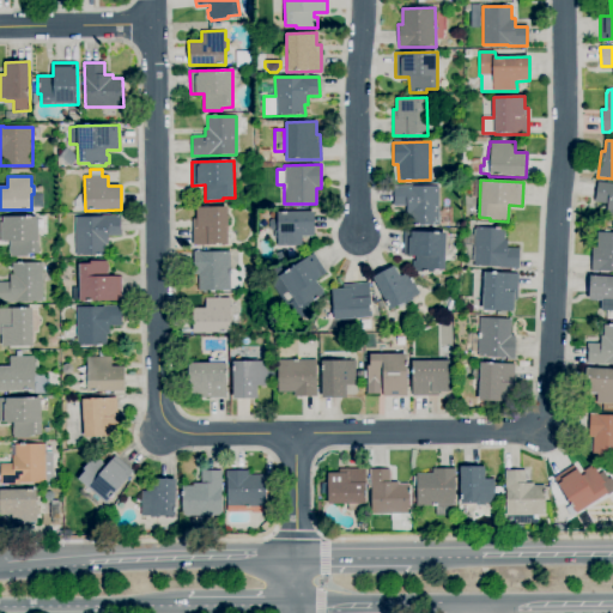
[(612,223),(608,223),(610,212),(607,212),(607,204),(595,202),(598,182),(612,183),(612,223)]
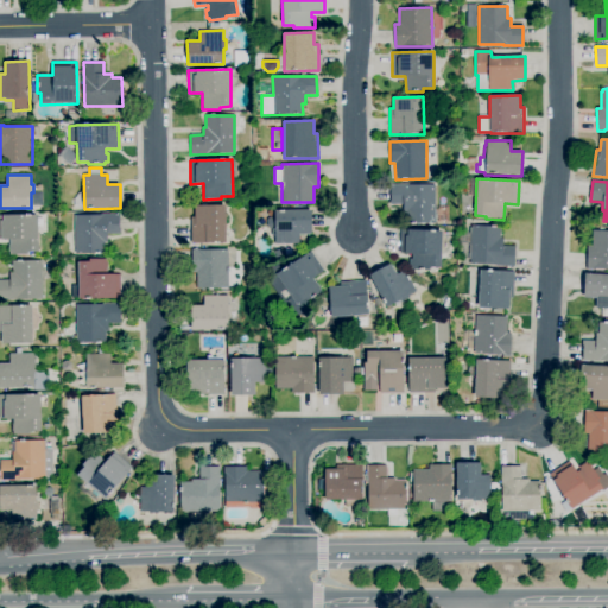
[(436,223),(406,225),(406,213),(403,213),(403,204),(390,204),(390,185),(435,184),(436,223)]
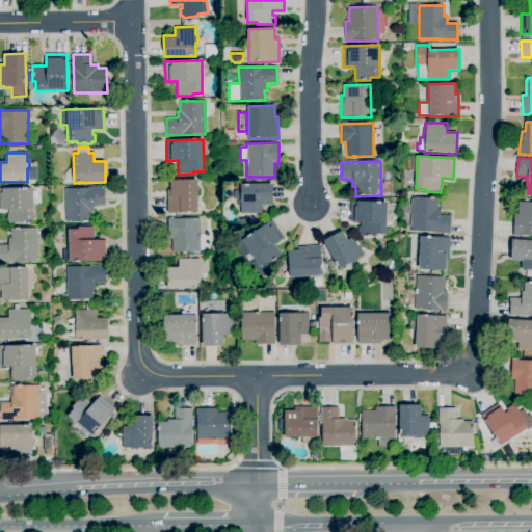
[(167,213),(166,190),(170,190),(170,180),(196,180),(197,212),(167,213)]
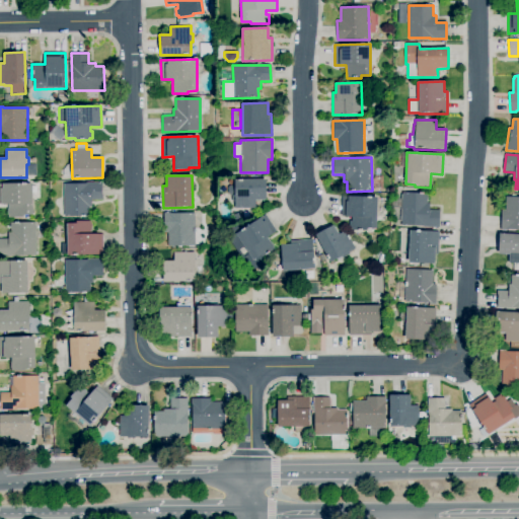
[(229,186),(234,186),(234,179),(266,179),(266,200),(255,200),(255,208),(235,209),(235,200),(232,200),(232,195),(230,195),(228,194),(228,189),(229,186)]
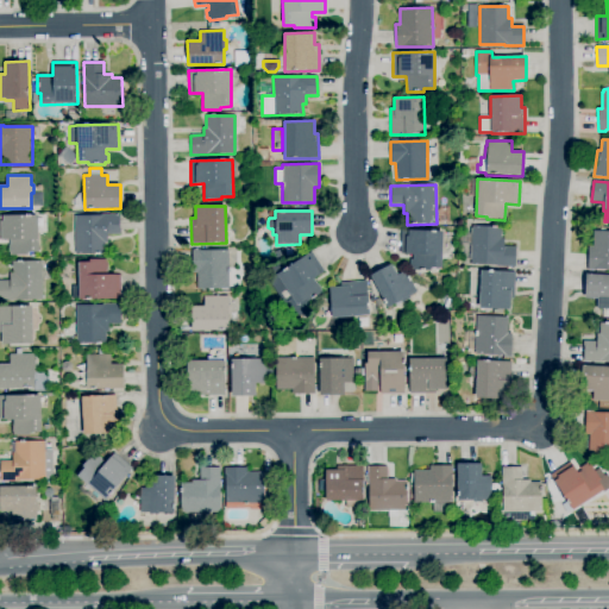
[(75,255),(75,217),(101,215),(101,214),(119,214),(119,234),(107,234),(107,243),(105,243),(105,253),(75,255)]
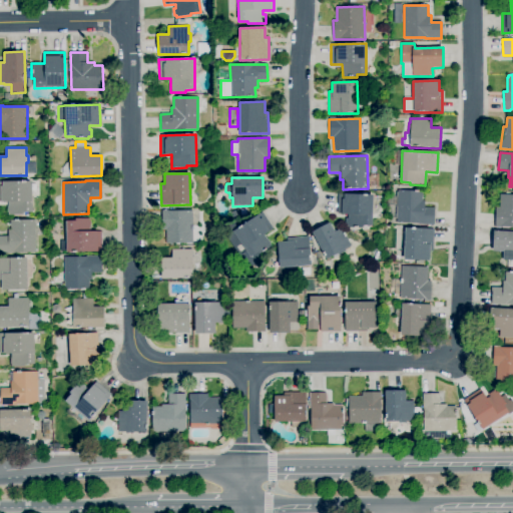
[(8,215),(8,201),(0,201),(0,181),(32,181),(32,212),(22,212),(22,214),(8,215)]
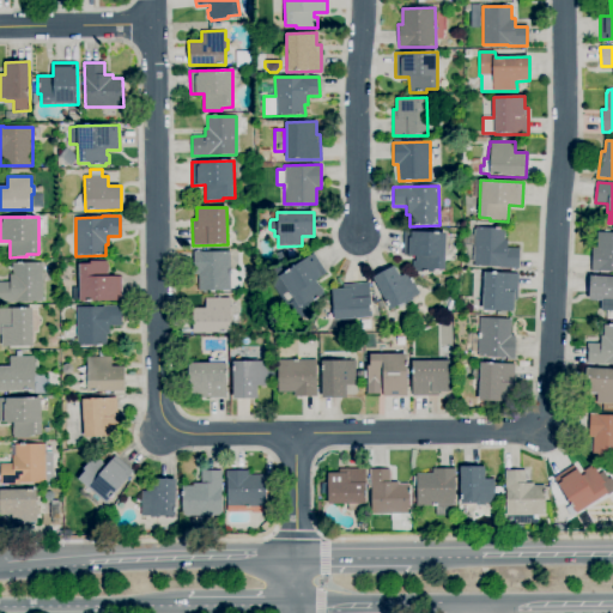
[(519,267),(474,266),(475,228),(505,229),(504,240),(508,240),(508,248),(519,248),(519,267)]
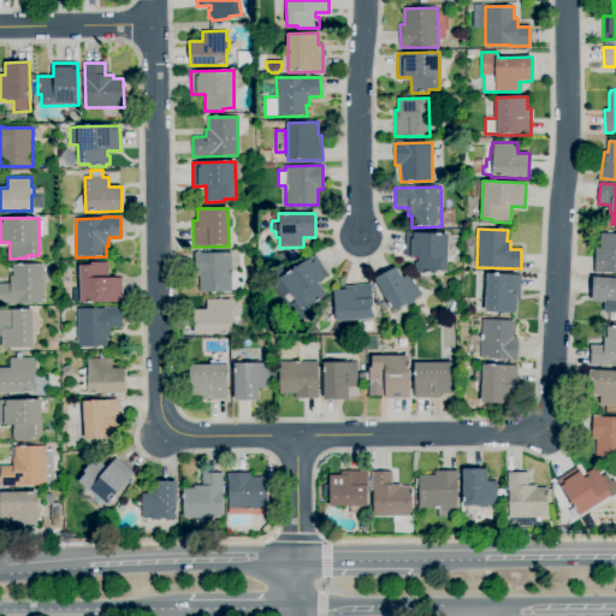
[(434,274),(418,273),(418,271),(414,271),(415,262),(418,262),(419,258),(404,256),(406,232),(448,235),(446,272),(434,271),(434,274)]
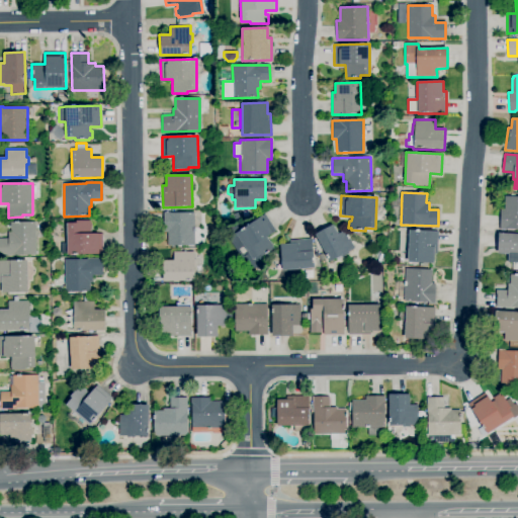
[(506,230),(500,230),(500,210),(504,210),(505,196),(517,196),(517,229),(506,229),(506,230)]
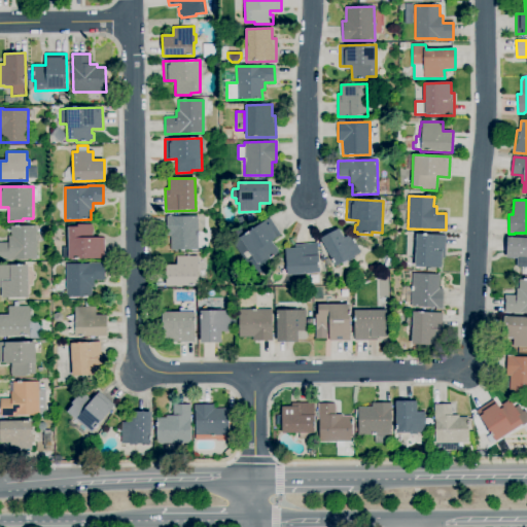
[(239,225),(236,218),(244,215),(247,222),(239,225)]
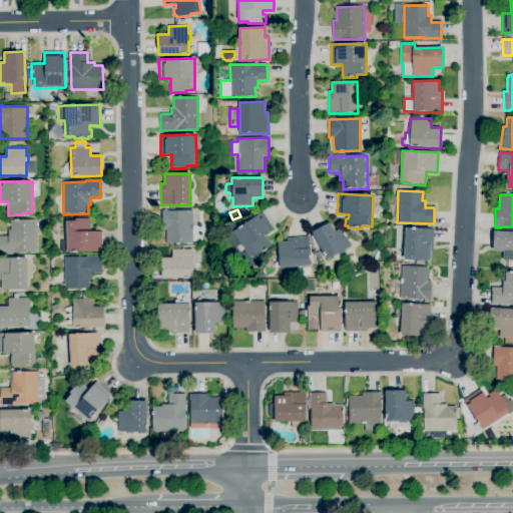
[(166,243),(165,229),(162,229),(161,211),(192,210),(192,243),(166,243)]
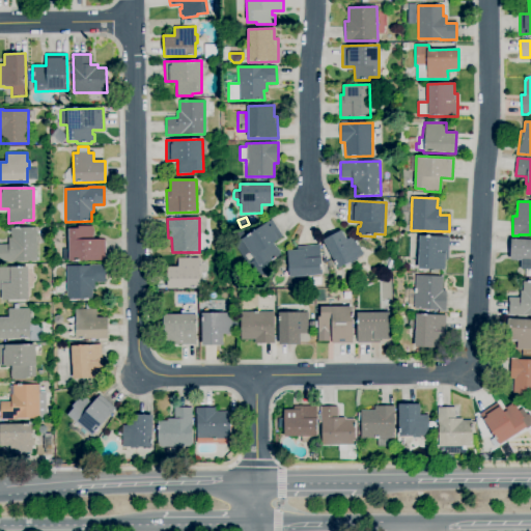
[(263,277),(262,275),(253,274),(232,243),(233,232),(243,228),(251,232),(272,219),(282,236),(273,243),(276,248),(277,247),(280,252),(279,252),(281,254),(268,262),(273,271),(263,277)]
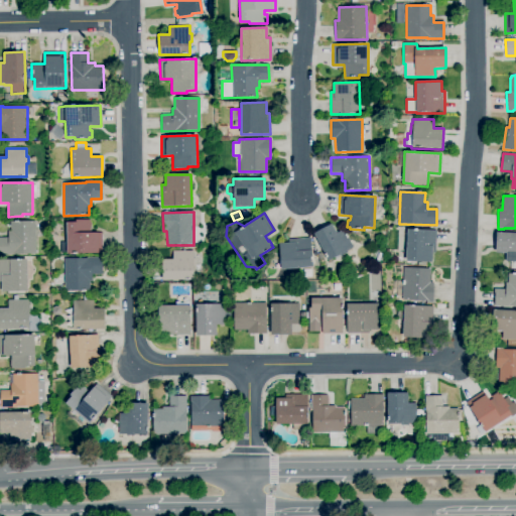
[(67,254),(67,223),(76,223),(76,220),(91,220),(91,223),(92,223),(92,229),(91,229),(91,233),(102,233),(103,253),(67,254)]
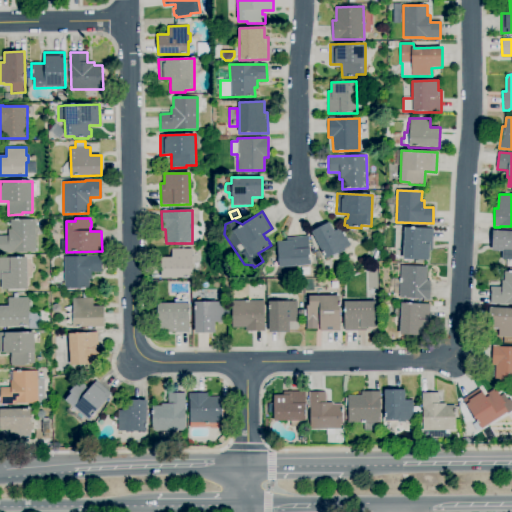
[(35,252),(0,252),(0,236),(8,236),(8,229),(10,229),(10,220),(35,219),(35,252)]
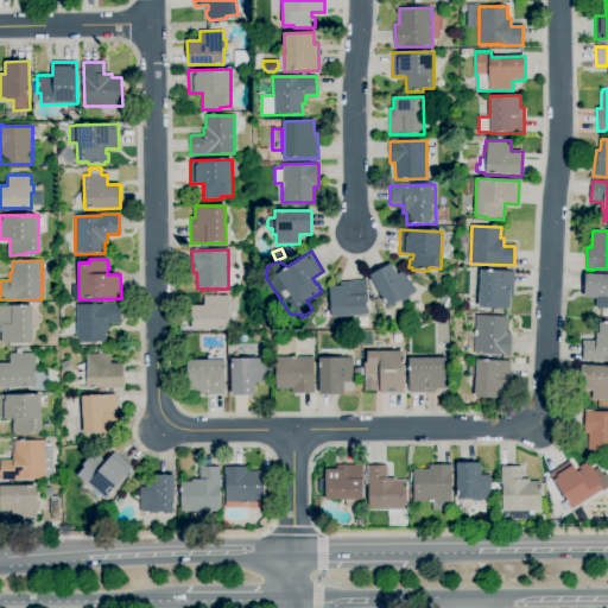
[(386,308),(369,276),(390,264),(396,274),(405,270),(416,291),(409,296),(409,297),(400,302),(400,301),(386,308)]
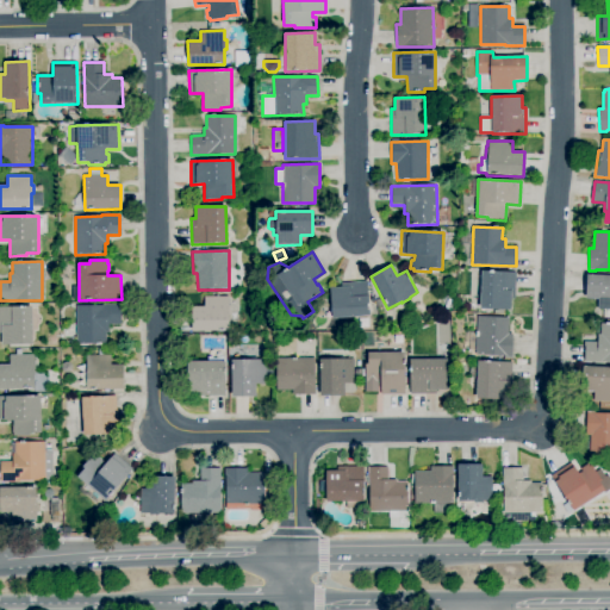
[(504,315),(497,313),(497,310),(479,309),(481,271),(516,272),(515,299),(511,299),(510,310),(504,310),(504,315)]
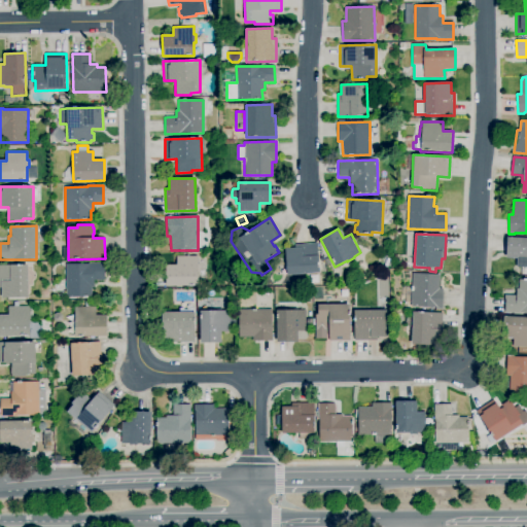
[(526,268),(516,268),(517,258),(505,258),(506,237),(526,238),(526,268)]
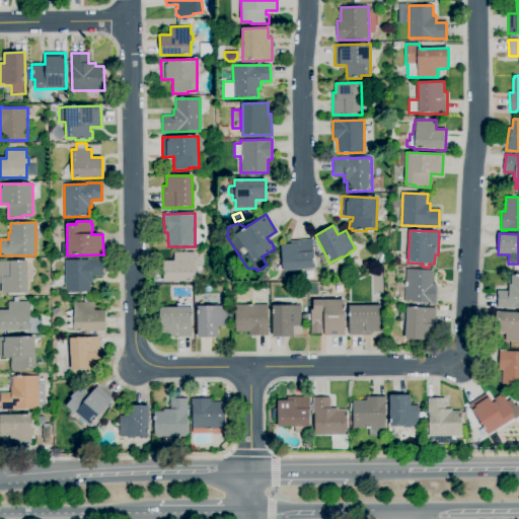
[(283,272),(282,266),(280,266),(279,253),(281,253),(281,245),(290,244),(290,241),(312,239),(315,268),(283,272)]
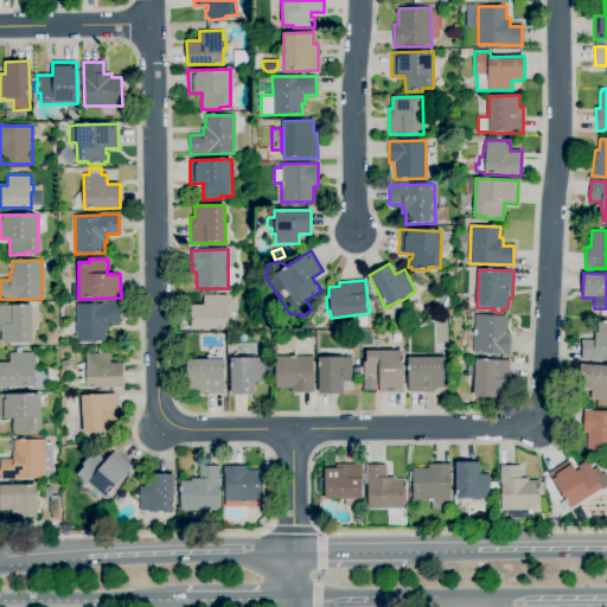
[(228,330),(191,330),(191,306),(203,306),(203,295),(228,295),(228,305),(229,305),(229,313),(228,313),(228,330)]
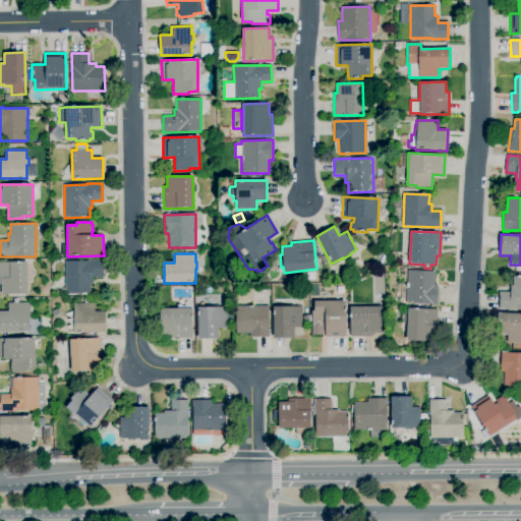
[(91,294),(65,294),(65,262),(88,261),(88,259),(103,259),(103,277),(93,277),(93,284),(91,284),(91,294)]
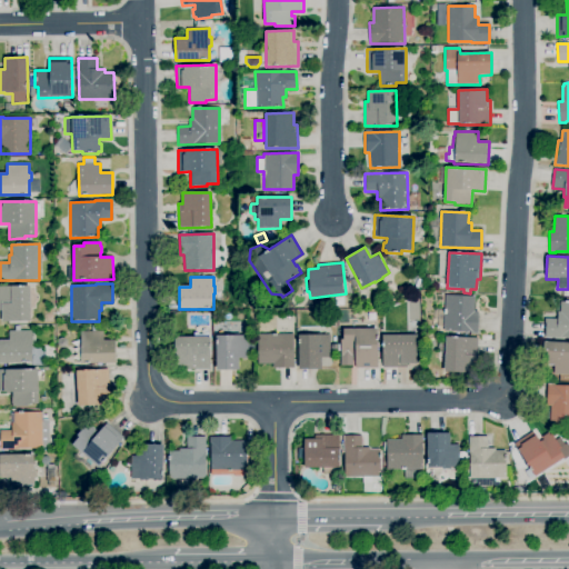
[(1,322),(1,311),(0,311),(0,286),(30,286),(30,321),(1,322)]
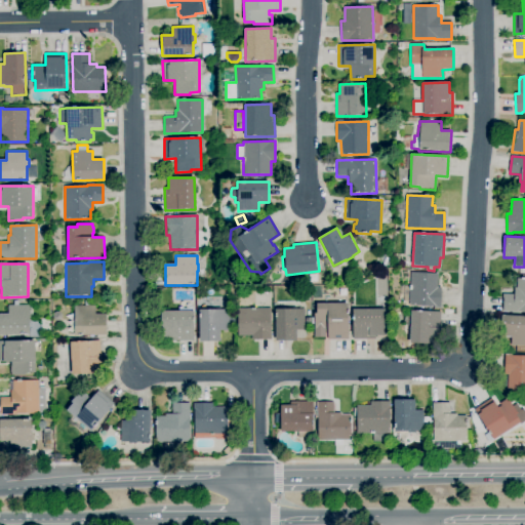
[(441,307),(409,306),(410,273),(438,274),(437,287),(441,287),(441,307)]
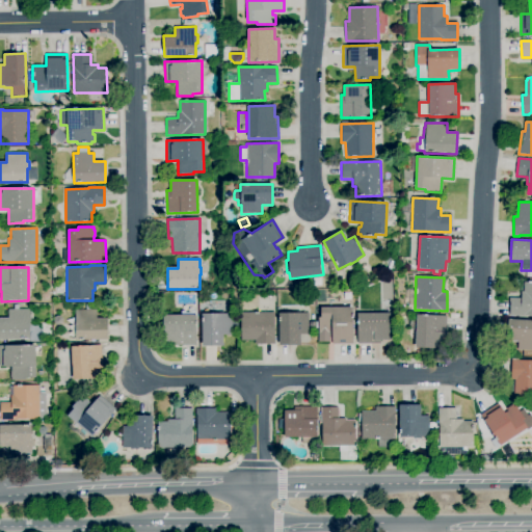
[(531,316),(509,315),(510,298),(521,298),(521,292),(524,292),(524,283),(531,283),(531,316)]
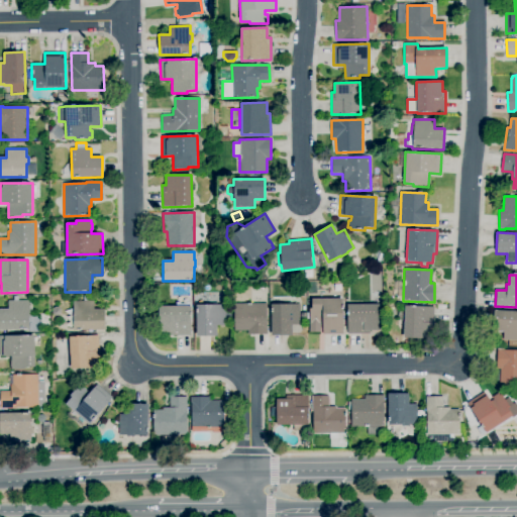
[(104,330),(74,330),(73,301),(84,301),(84,296),(89,296),(89,301),(94,301),(94,310),(104,310),(104,330)]
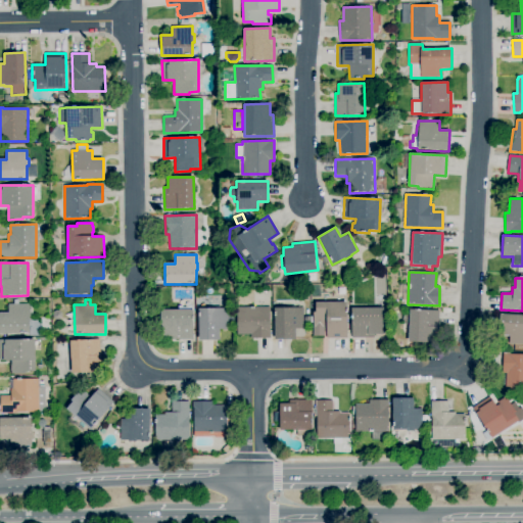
[(346,338),(327,338),(326,327),(324,327),(324,336),(313,336),(313,313),(315,313),(315,302),(346,302),(346,338)]
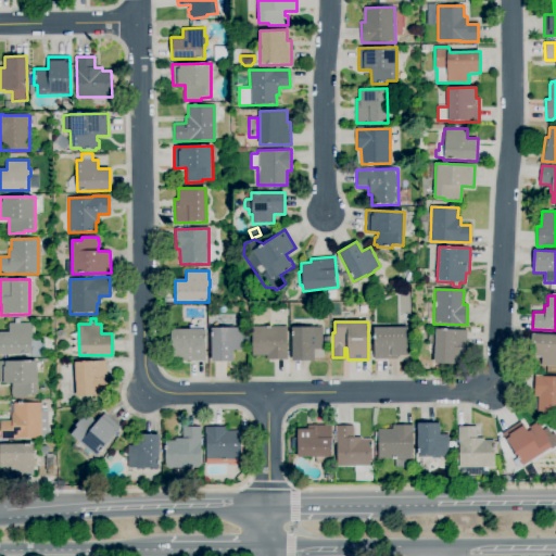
[(30,355),(0,355),(0,333),(9,333),(9,324),(30,324),(30,332),(33,332),(33,341),(30,341),(30,355)]
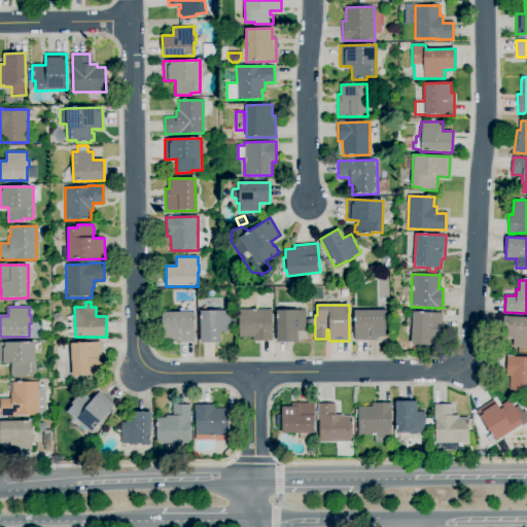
[(272,341),(253,341),(253,338),(238,338),(238,310),(272,309),(272,341)]
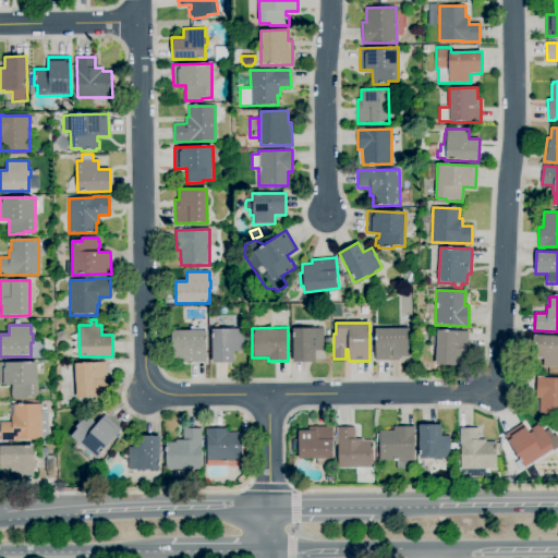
[(293,363),(292,329),(324,328),(324,351),(315,351),(315,362),(293,363)]
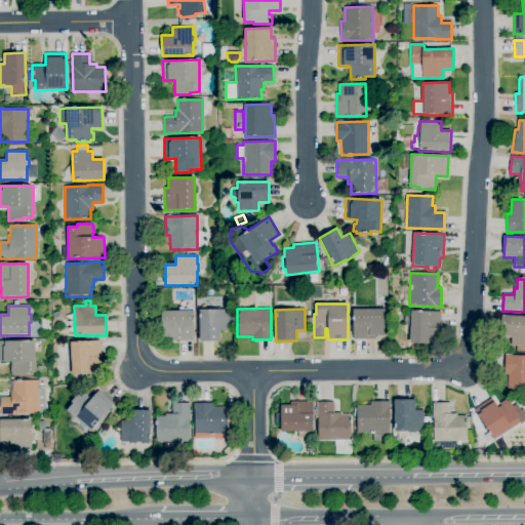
[(375,339),(353,339),(353,310),(385,309),(386,336),(375,336),(375,339)]
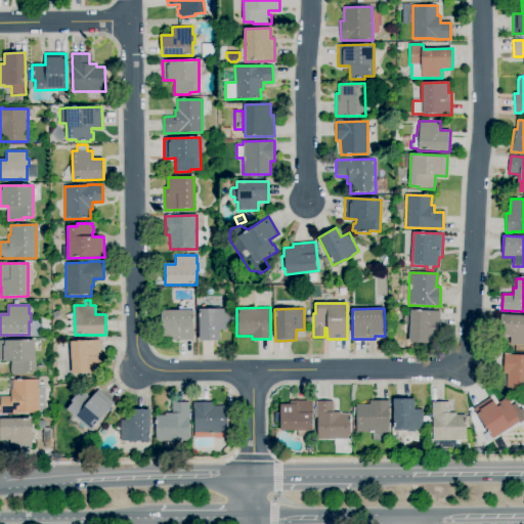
[(199,341),(199,309),(226,309),(227,331),(219,331),(219,341),(199,341)]
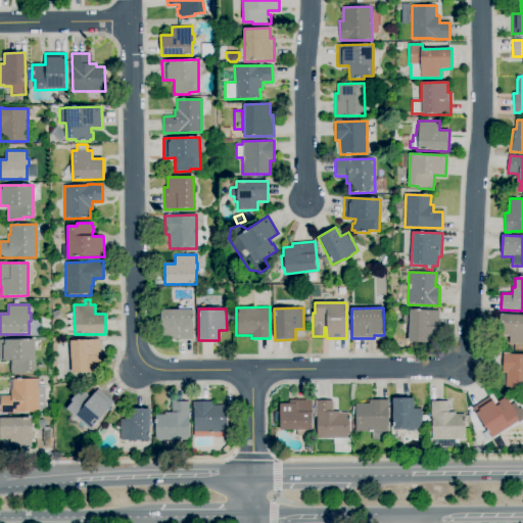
[(192,339),(171,340),(171,337),(160,337),(159,310),(192,310),(192,339)]
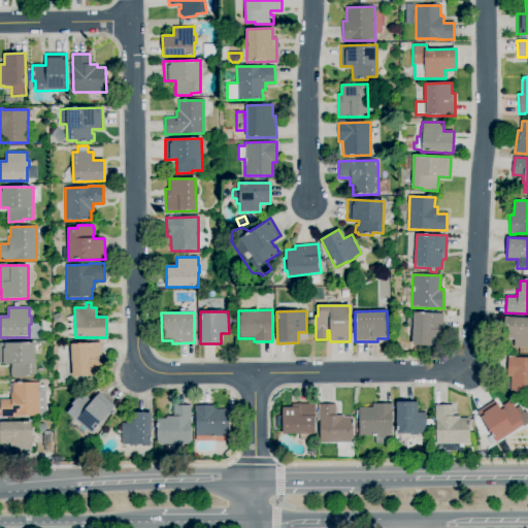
[(438,347),(411,344),(414,312),(443,314),(442,331),(439,331),(438,347)]
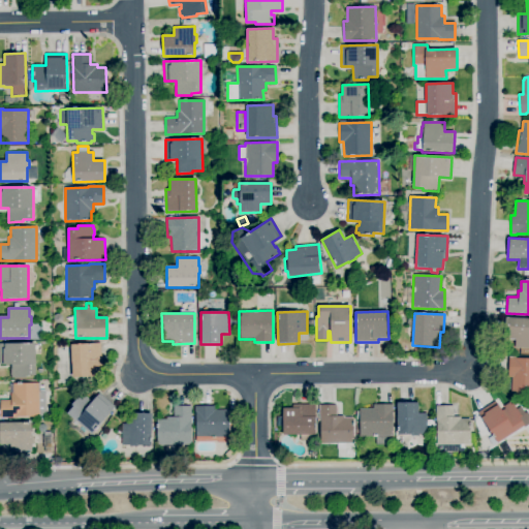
[(528,348),(515,348),(515,339),(504,339),(505,318),(528,318),(528,348)]
